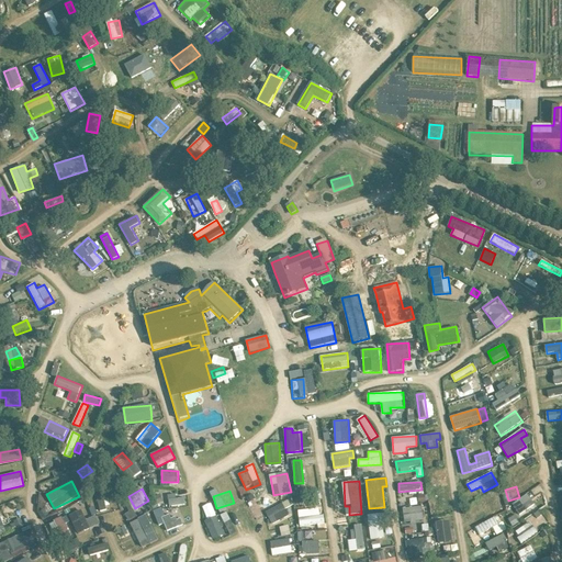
[(480,509),(486,506),(491,513),(502,507),(494,493),(476,503),(480,509)]
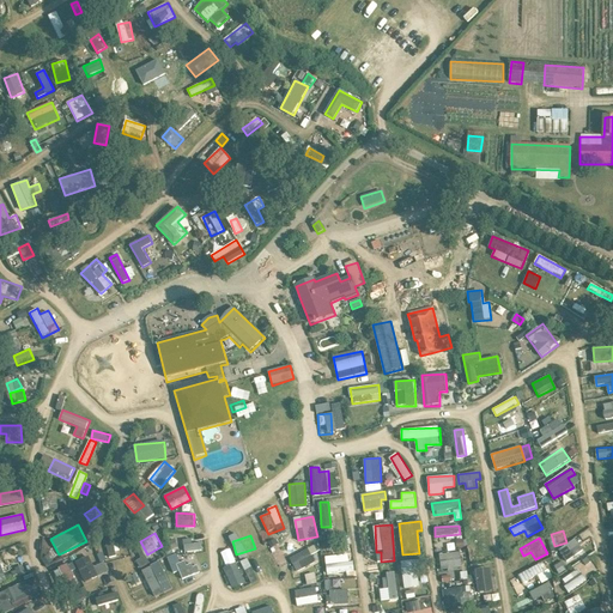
[(184,539),(184,551),(202,551),(202,542),(193,542),(193,539),(184,539)]
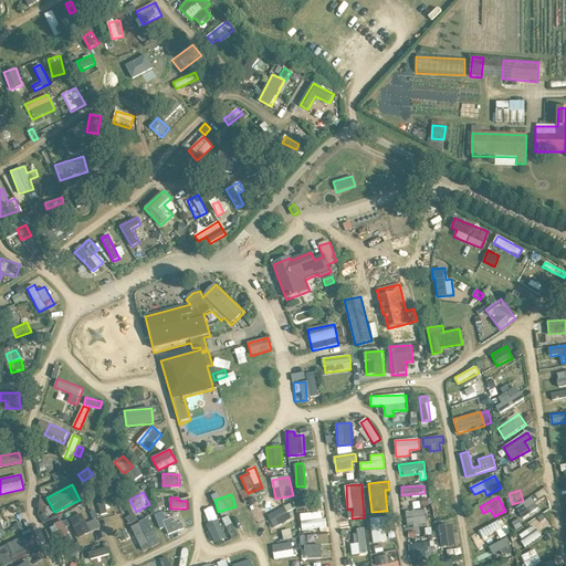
[(531,498),(516,507),(523,519),(531,513),(527,509),(535,504),(531,498)]
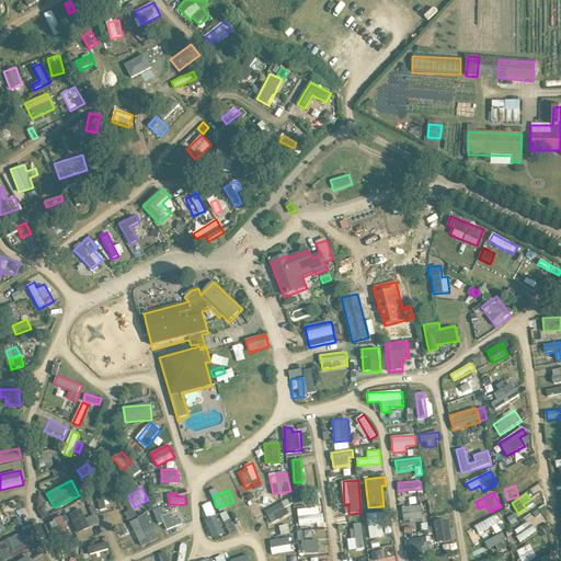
[(212,502),(201,506),(214,538),(225,534),(212,502)]
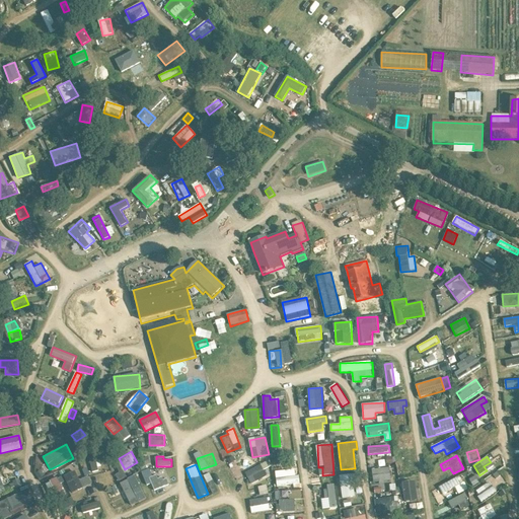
[(251,484),(267,476),(262,464),(245,471),(251,484)]
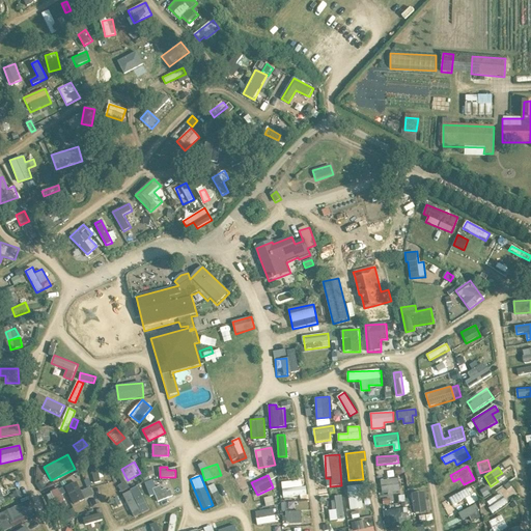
[(399,477),(381,480),(382,494),(400,492),(399,477)]
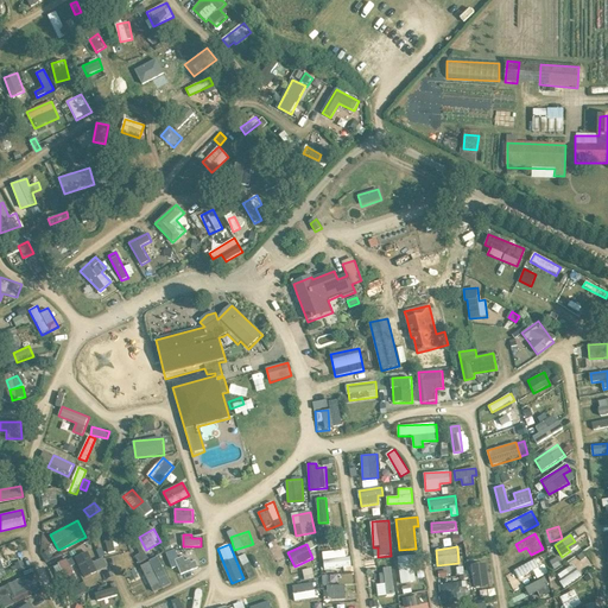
[(352,567),(350,557),(346,557),(346,550),(323,551),(324,568),(352,567)]
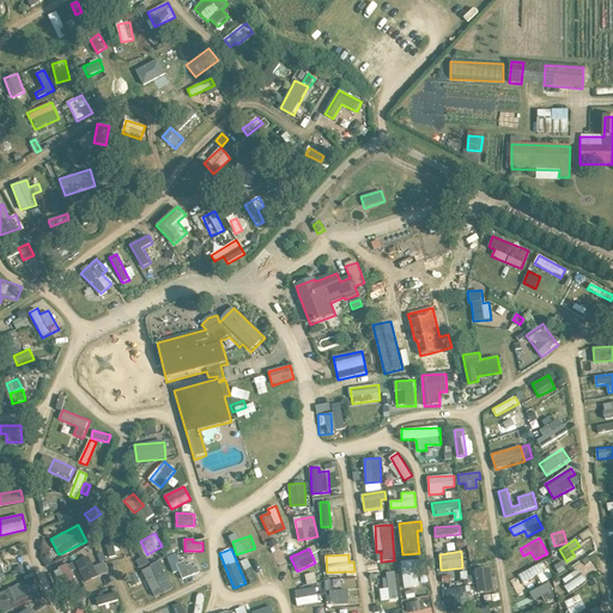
[(91,557),(59,566),(65,584),(78,581),(77,575),(86,572),(87,576),(96,574),(91,557)]
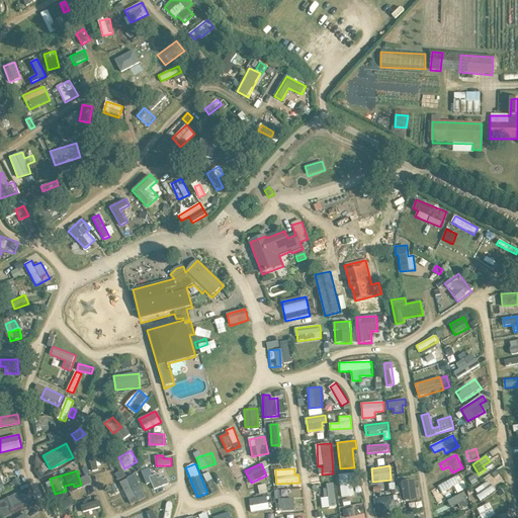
[(210,493),(217,491),(210,472),(204,475),(210,493)]
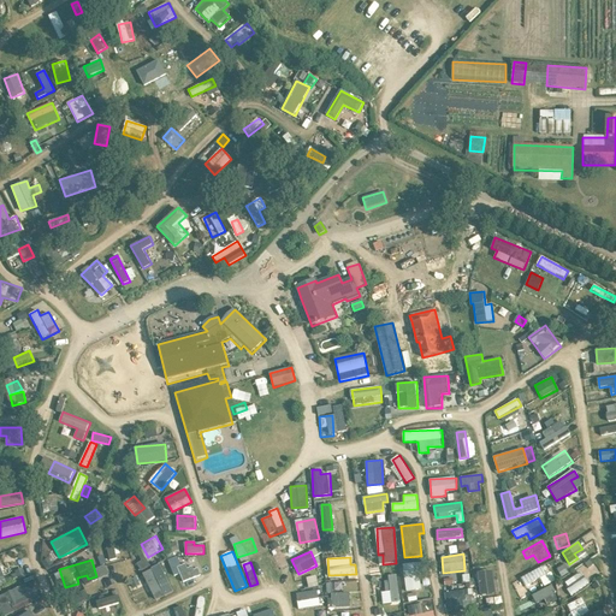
[(406,591),(420,590),(419,569),(426,569),(425,562),(403,563),(406,591)]
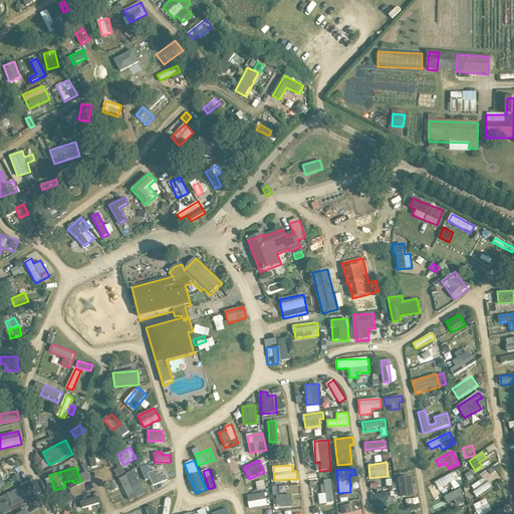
[(466,474),(470,480),(476,477),(472,470),(466,474)]
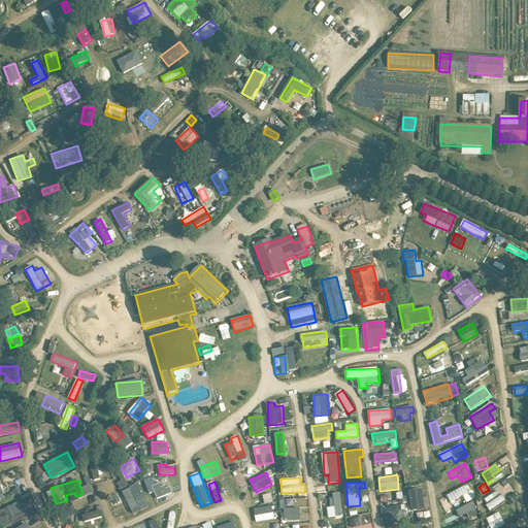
[(85,495),(94,492),(91,484),(81,487),(85,495)]
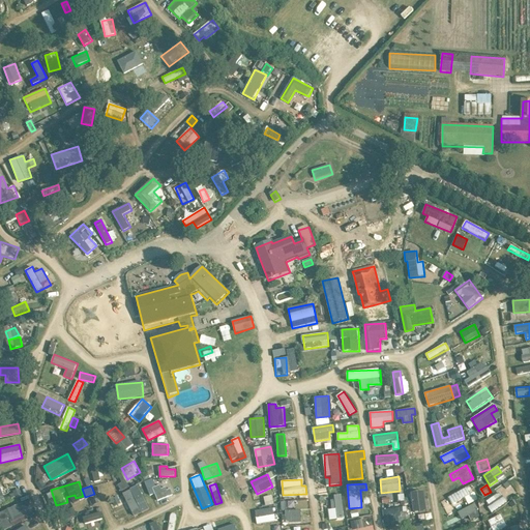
[(130,489),(142,513),(150,509),(139,486),(130,489)]
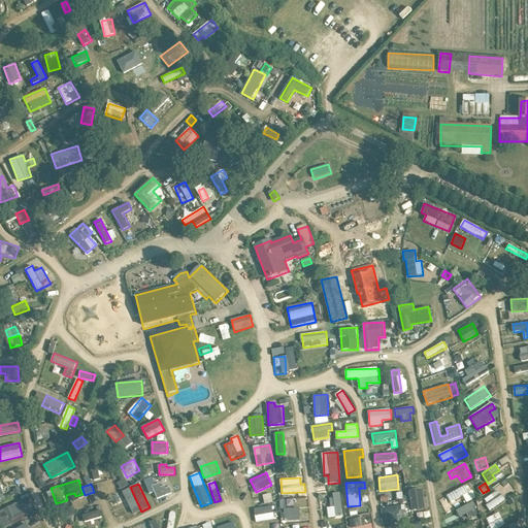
[(173,494),(171,486),(161,488),(160,484),(154,485),(156,497),(173,494)]
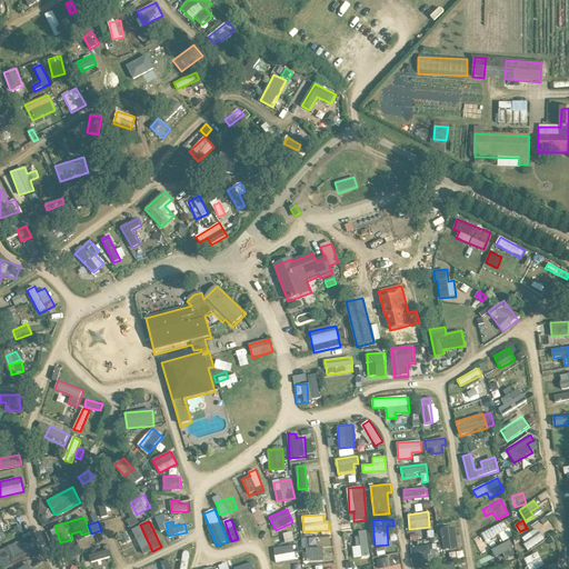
[(542,526),(548,533),(555,528),(549,521),(542,526)]
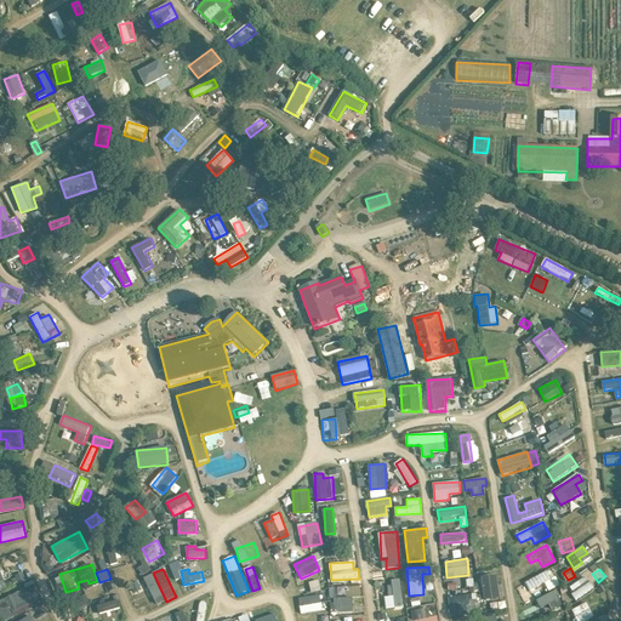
[(485,598),(501,596),(497,574),(482,576),(485,598)]
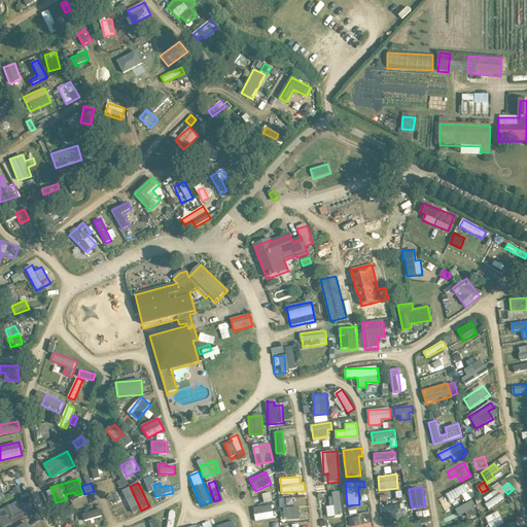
[(497,489),(483,498),(489,508),(504,499),(497,489)]
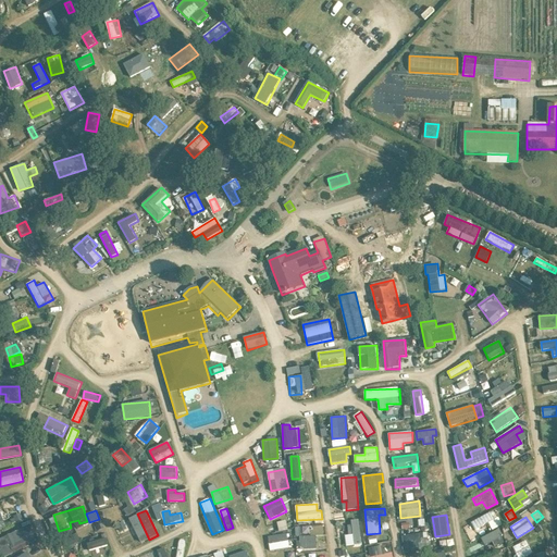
[(360,519),(353,520),(354,535),(346,535),(346,546),(360,545),(360,519)]
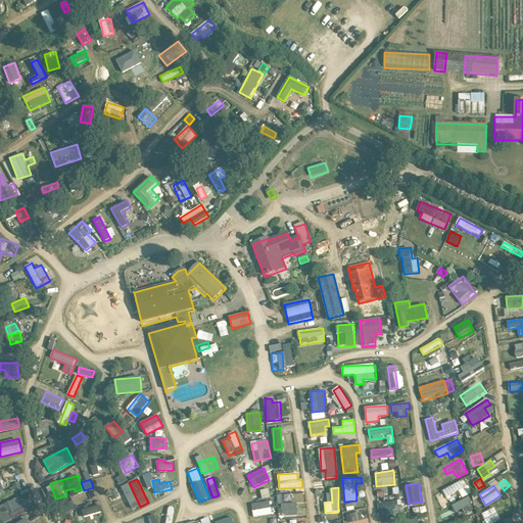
[(260,490),(263,498),(270,496),(268,488),(260,490)]
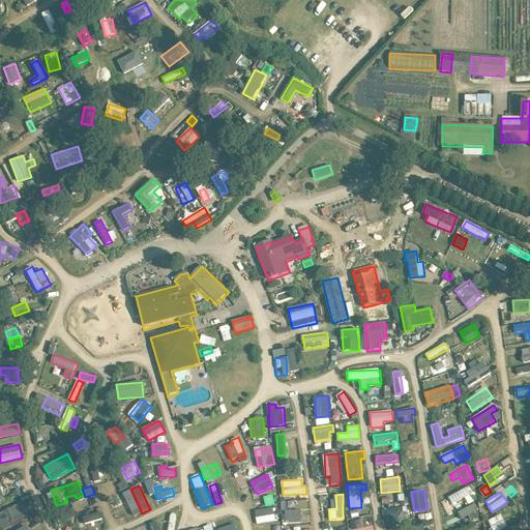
[(112,500),(114,506),(123,503),(120,497),(112,500)]
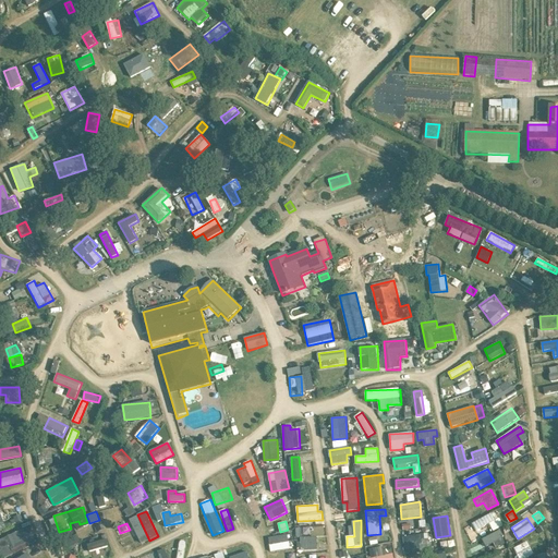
[(0,549),(3,557),(29,546),(22,530),(0,540),(0,549)]
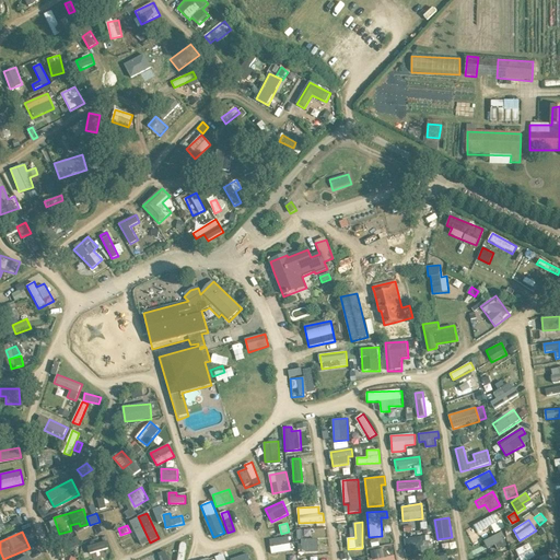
[(131,532),(121,535),(127,550),(137,547),(131,532)]
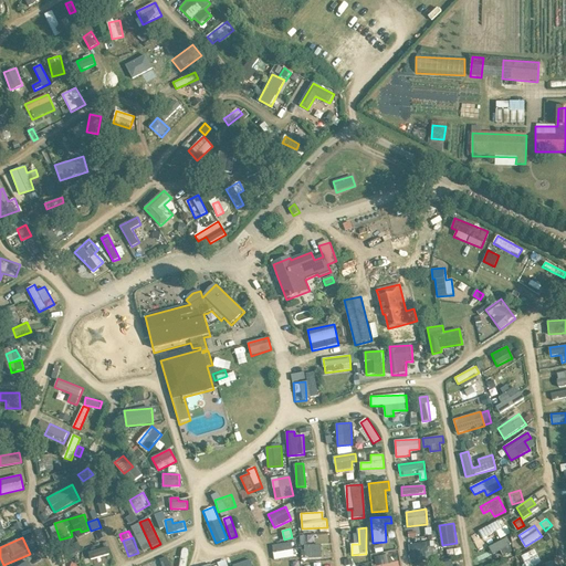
[(493,554),(512,545),(507,537),(489,546),(493,554)]
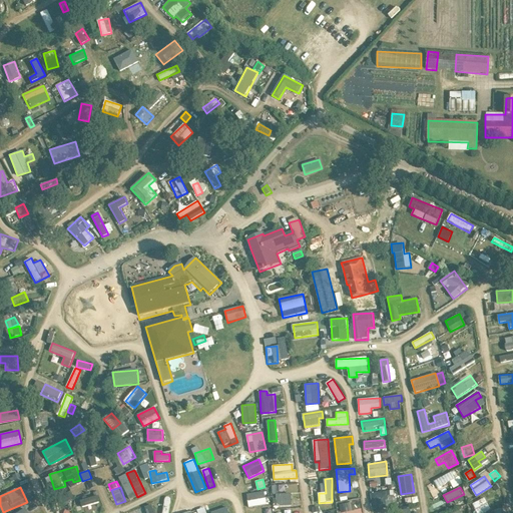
[(393,490),(371,493),(372,506),(394,504),(393,490)]
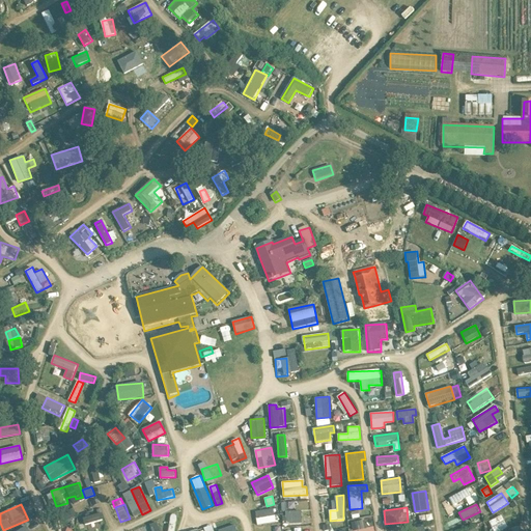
[(256,518),(275,516),(275,509),(256,510),(256,518)]
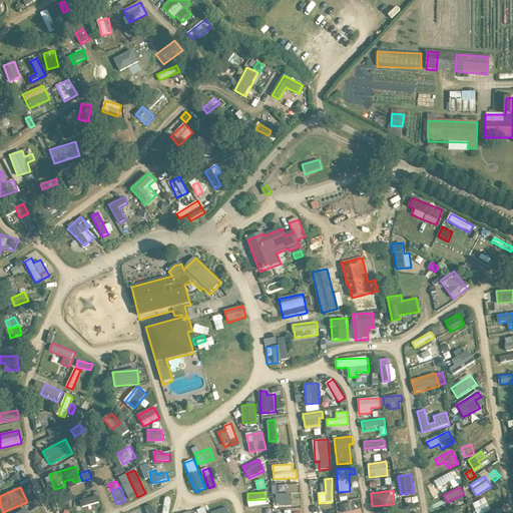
[(277,494),(277,506),(292,505),(292,493),(277,494)]
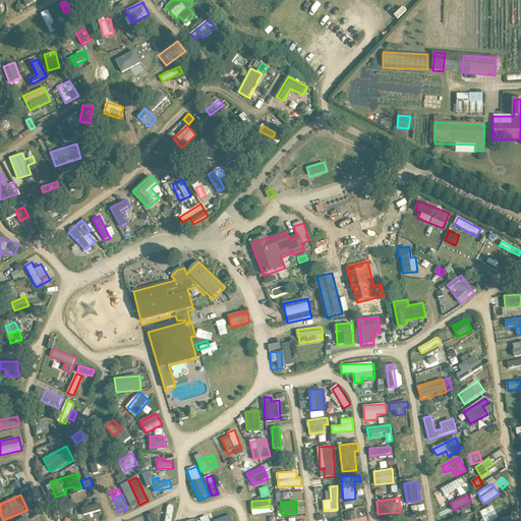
[(493,505),(479,512),(483,520),(488,520),(499,516),(493,505)]
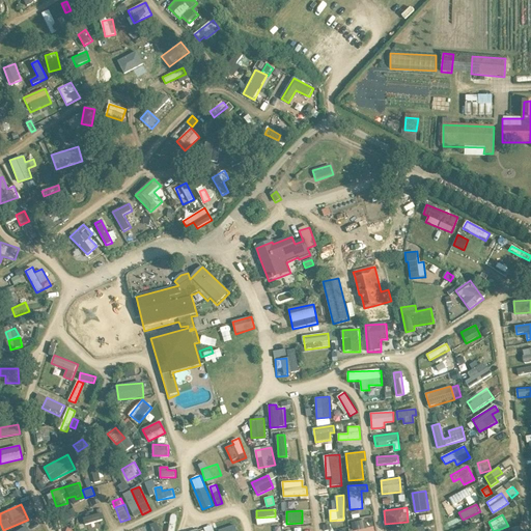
[(85,529),(102,528),(102,515),(84,516),(85,529)]
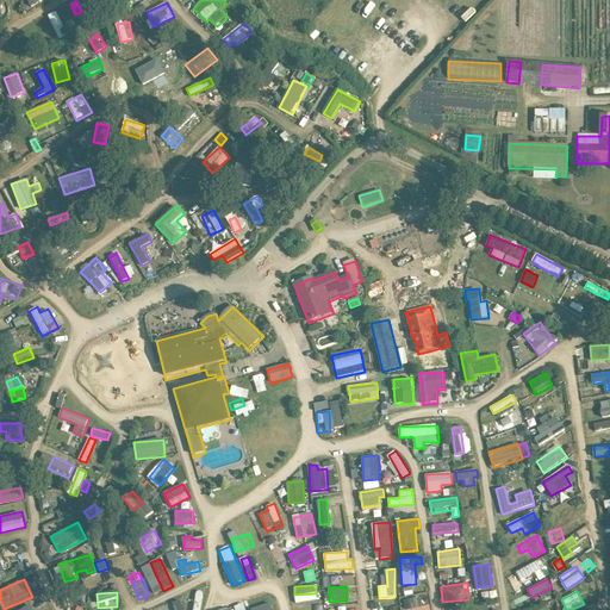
[(404,609),(418,608),(417,598),(403,599),(404,609)]
